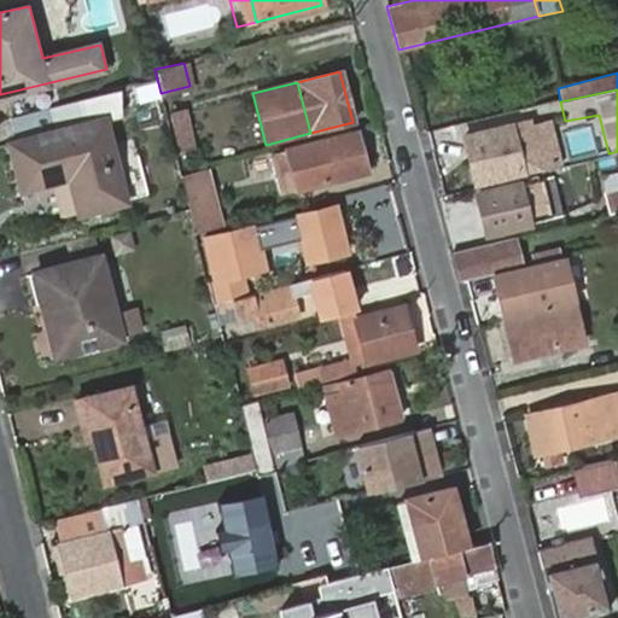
[(170,116),(176,138),(188,135),(184,112),(170,116)]
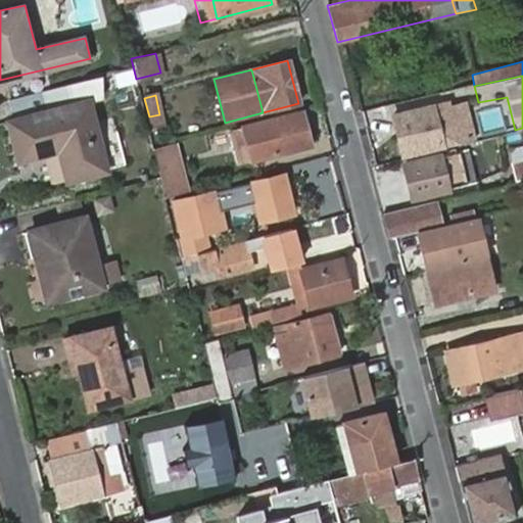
[(9,123),(20,160),(59,151),(66,180),(106,170),(89,101),(9,123)]
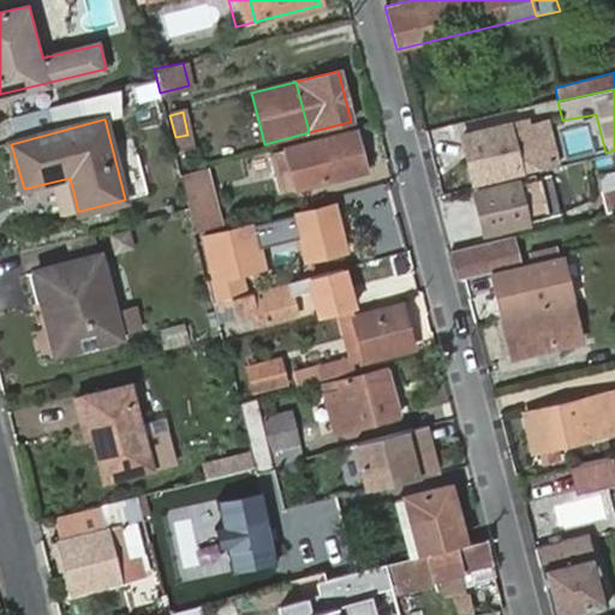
[(463,135),(473,180),(538,165),(526,119),(463,135)]
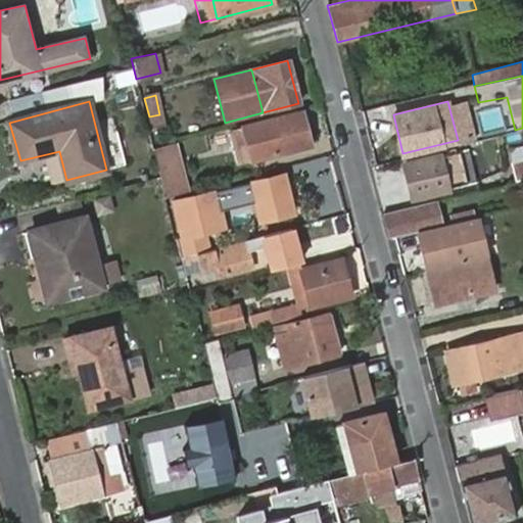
[(242,129),(251,160),(311,145),(301,112),(242,129)]
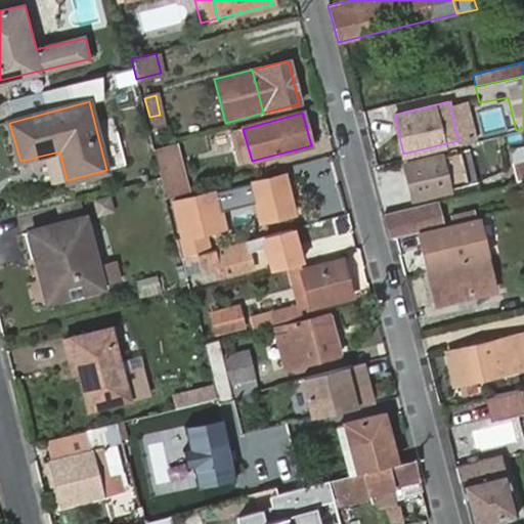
[(150,148),(158,178),(164,199),(191,191),(177,142),(150,148)]
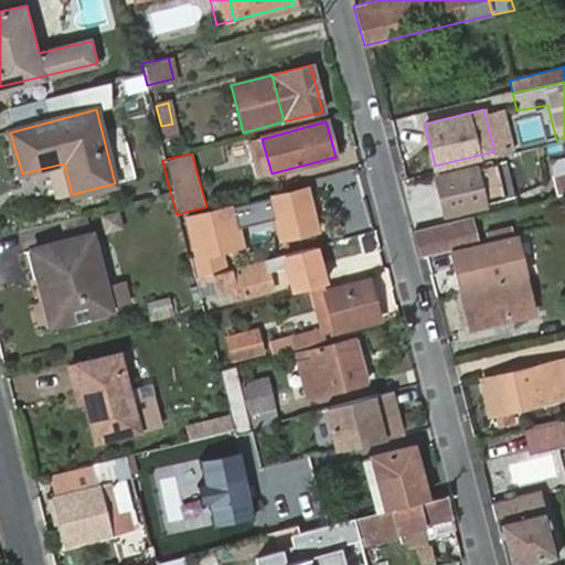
[(435,177),(444,214),(482,205),(481,202),(494,199),(488,166),(473,169),(472,167),(435,177)]
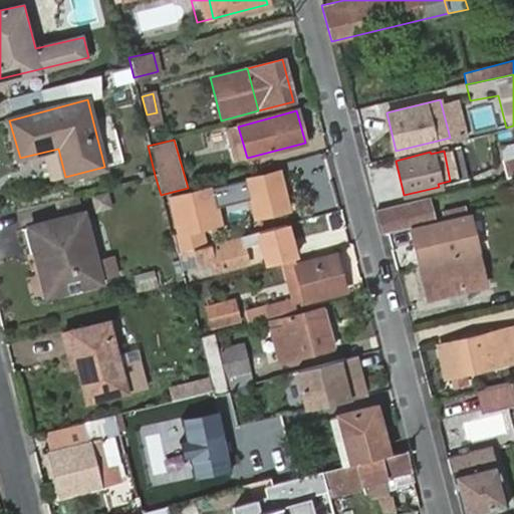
[(280,171),(209,189),(214,207),(250,198),(256,219),(290,210),(280,171)]
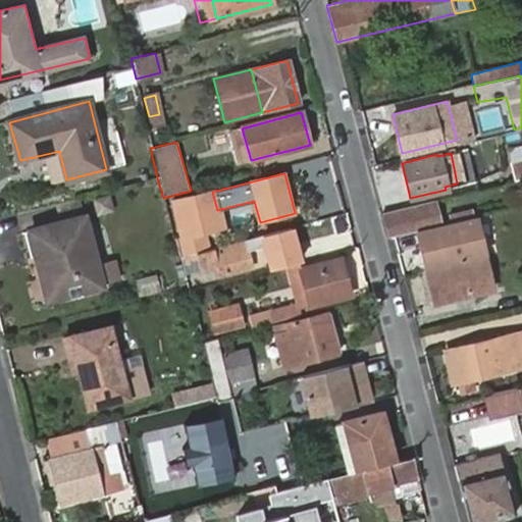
[(203,232),(221,228),(217,210),(212,192),(194,196),(203,232)]
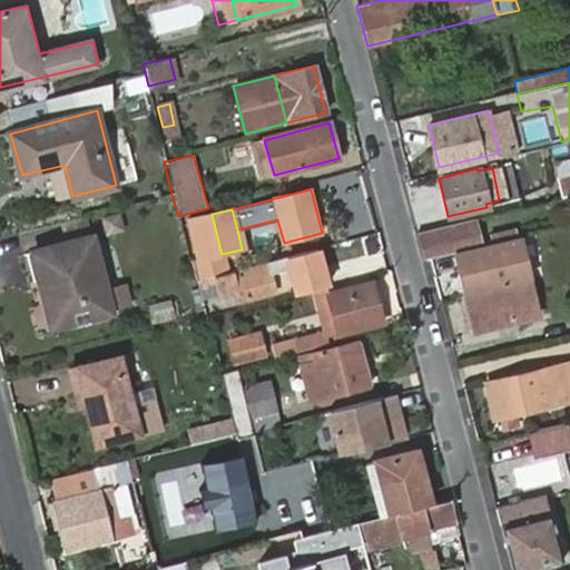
[(185,219),(195,278),(224,272),(222,254),(212,214),(185,219)]
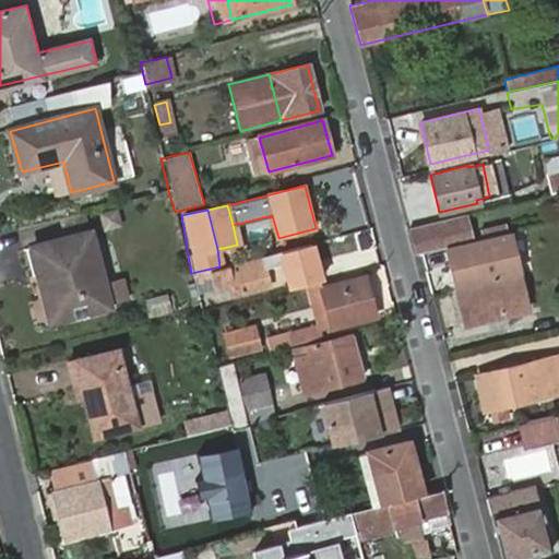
[(411,227),(417,252),(447,246),(472,240),(465,214),(411,227)]
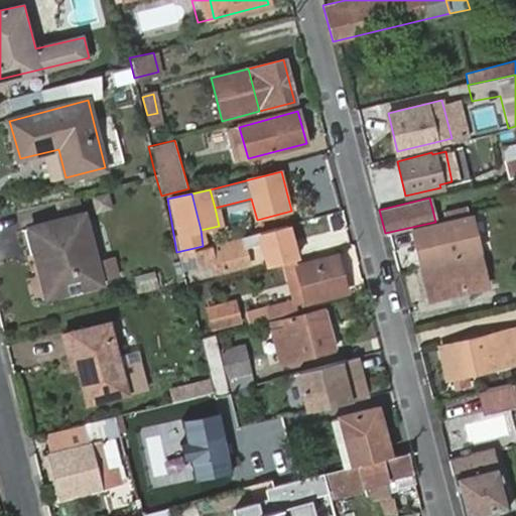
[(445,219),(470,214),(468,207),(444,213),(445,219)]
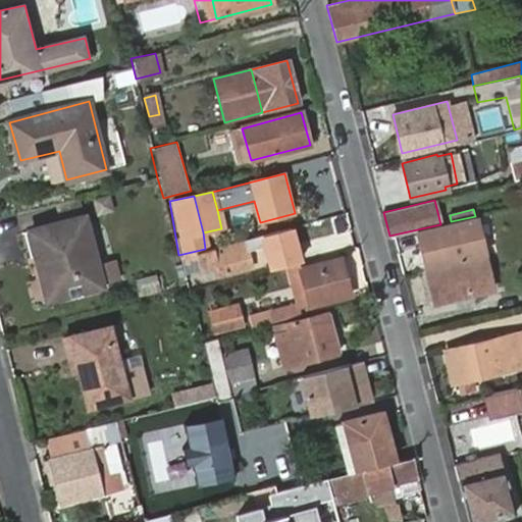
[(440,224),(417,229),(425,269),(427,269),(450,263),(484,255),(475,216),(451,221),(440,224)]
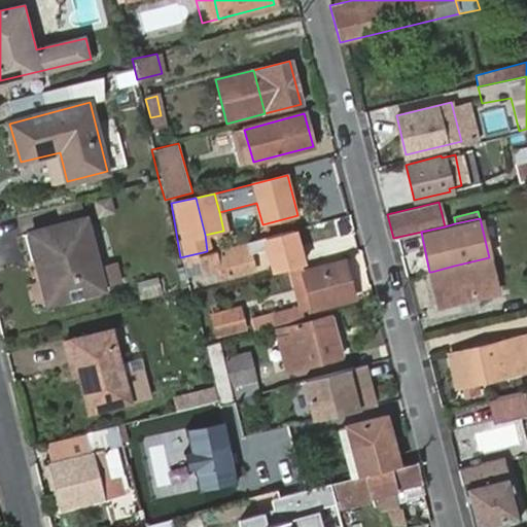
[(46,257),(58,302),(105,290),(105,288),(123,284),(118,267),(101,271),(89,220),(33,232),(39,259),(46,257)]
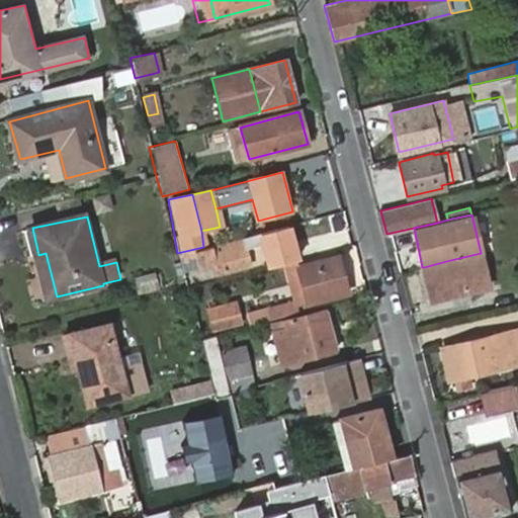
[(296,255),(290,228),(203,247),(177,253),(181,271),(216,264),(218,273),(296,255)]
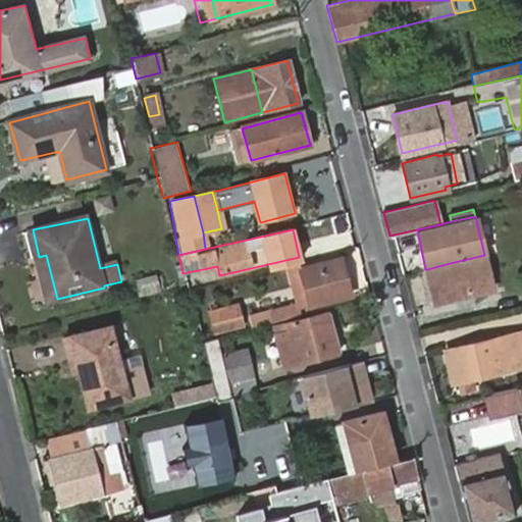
[(50,301),(57,299),(46,255),(39,257),(50,301)]
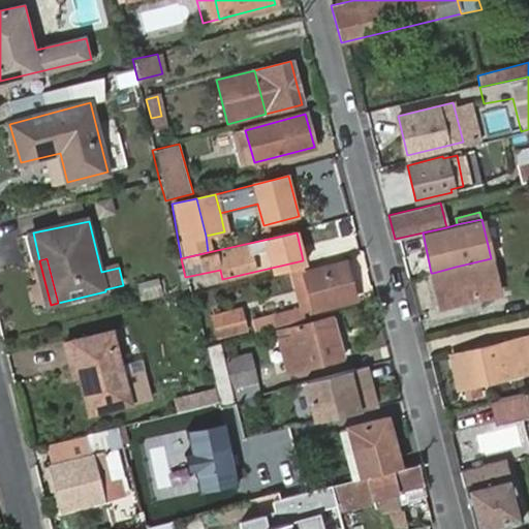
[(303,273),(301,267),(290,270),(293,280),(304,277),(312,311),(354,301),(344,263),(303,273)]
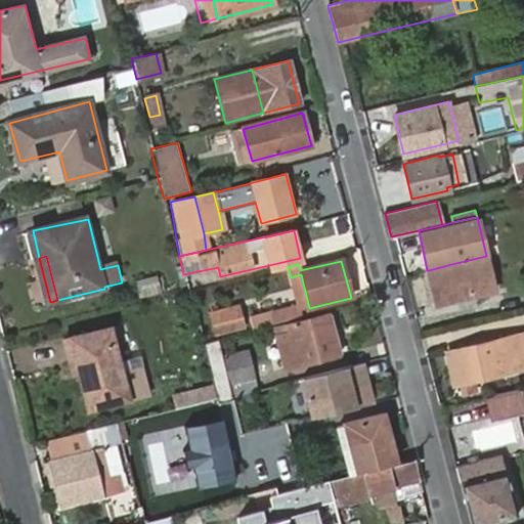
[(451,264),(429,270),(437,303),(494,287),(488,262),(468,267),(467,262),(451,266),(451,264)]
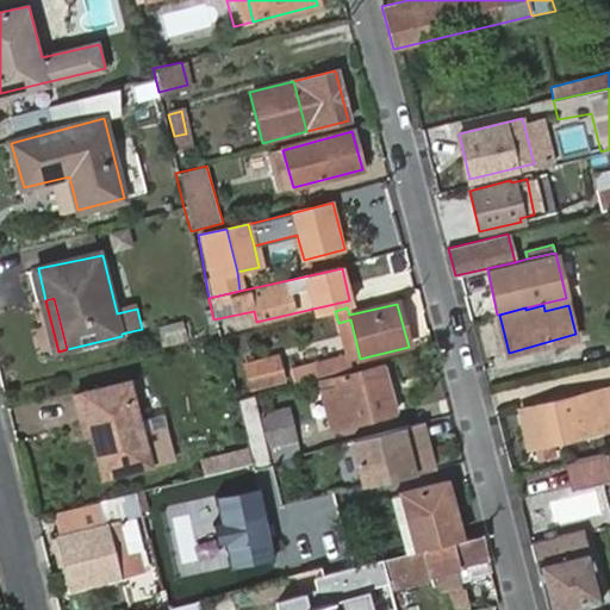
[(162,323),(166,343),(192,338),(188,319),(162,323)]
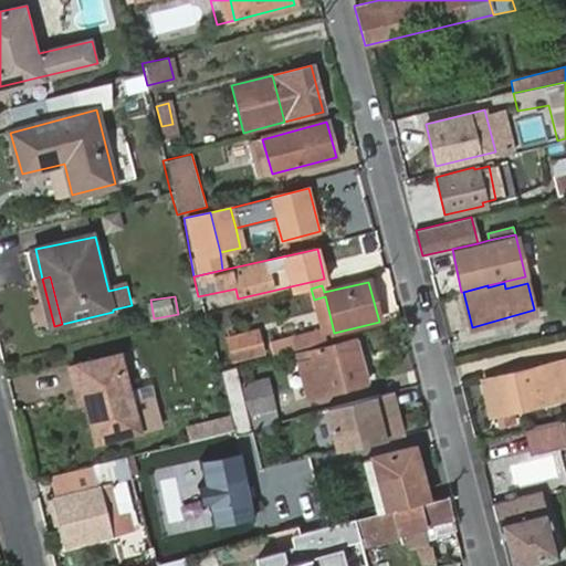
[(323,335),(334,333),(325,296),(314,300),(322,333),(323,335)]
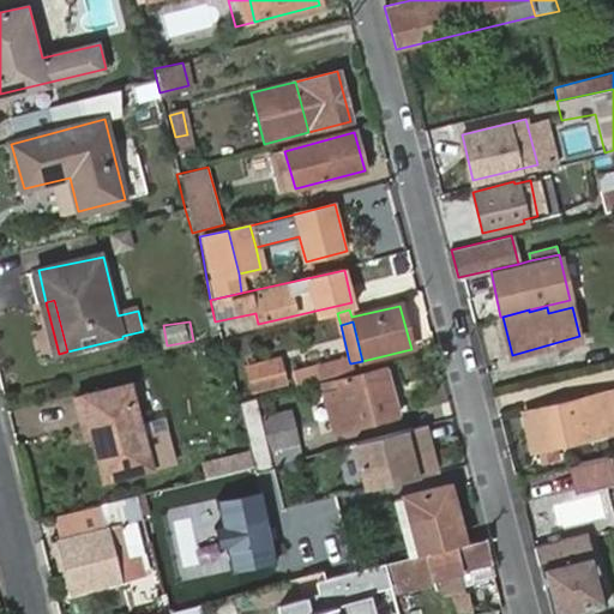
[(318,381),(353,373),(350,363),(349,361),(315,371),(318,381)]
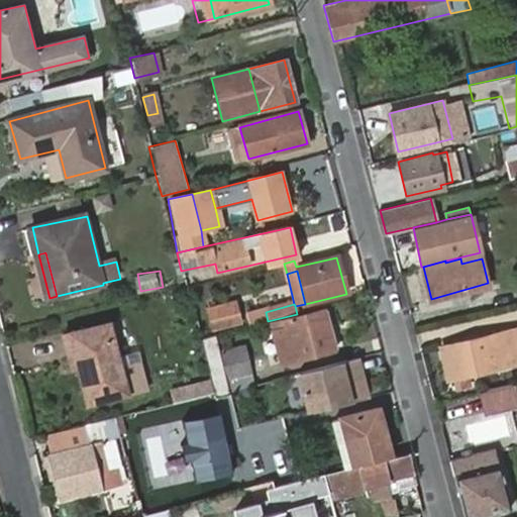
[(270,324),(280,357),(292,354),(294,359),(334,349),(323,310),(270,324)]
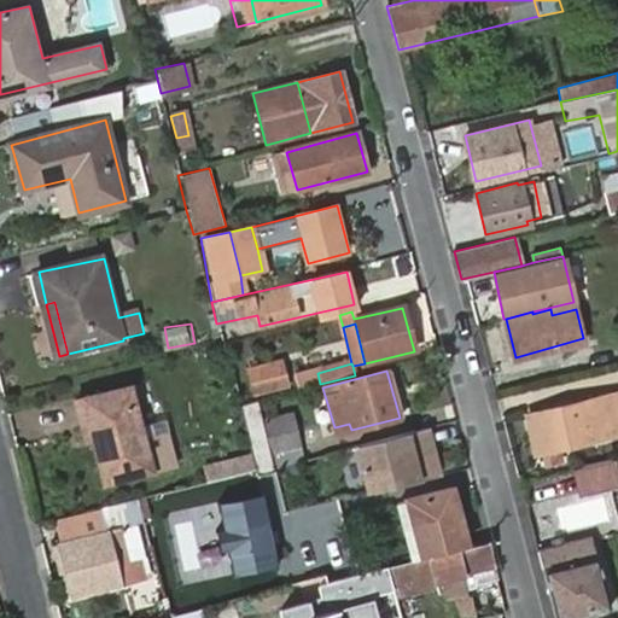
[(295,391),(320,384),(318,373),(292,378),(295,391)]
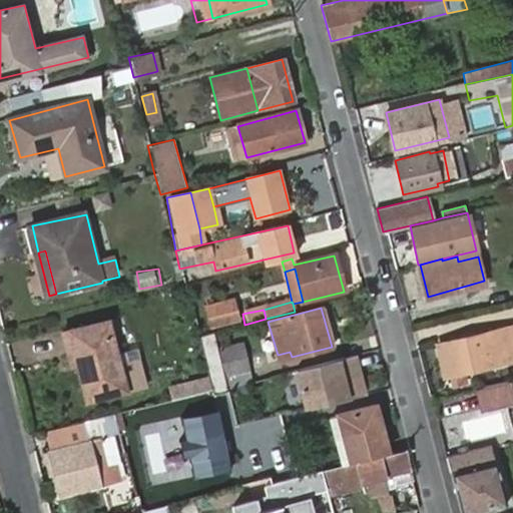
[(83,353),(70,355),(73,365),(78,364),(86,362),(87,366),(79,368),(83,384),(122,375),(109,321),(70,331),(75,349),(82,348),(83,353)]
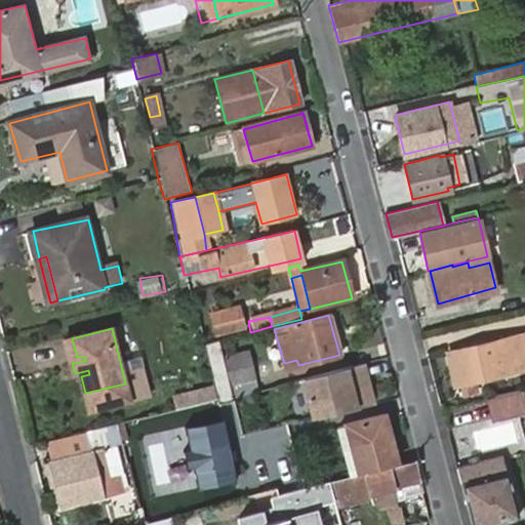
[(524,331),(447,352),(455,386),(524,366),(524,331)]
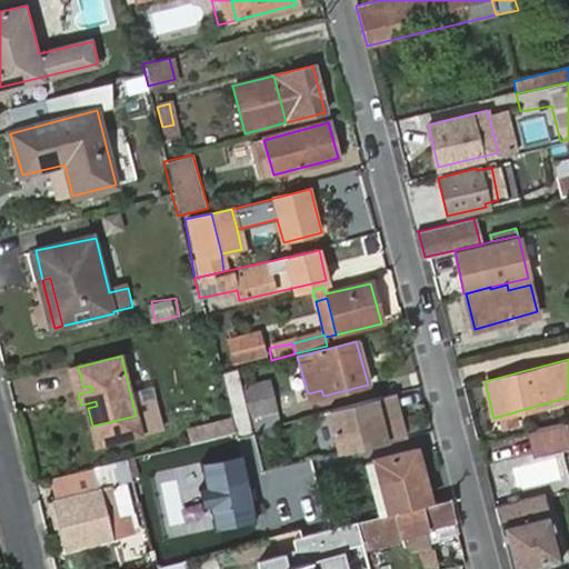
[(71,369),(78,393),(92,391),(91,386),(83,387),(78,367),(71,369)]
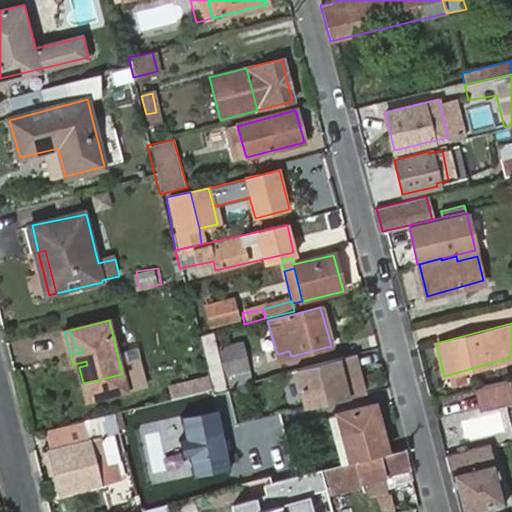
[(219,348),(225,376),(249,371),(242,343),(219,348)]
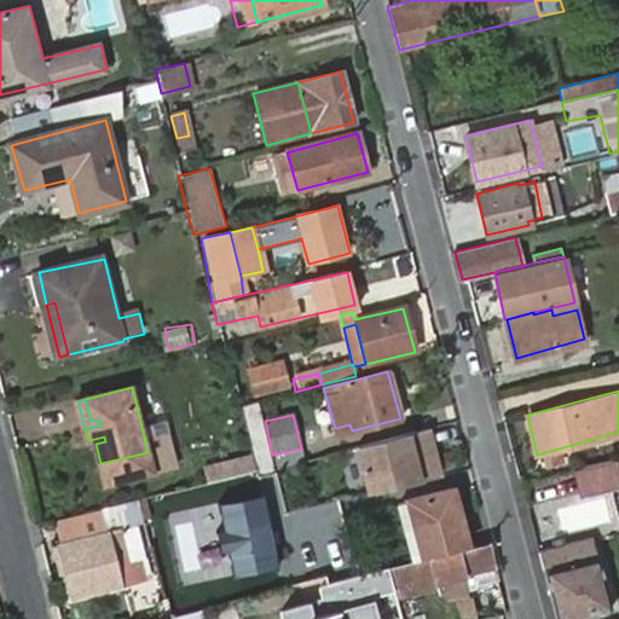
[(350,424),(335,428),(336,434),(352,431),(350,424)]
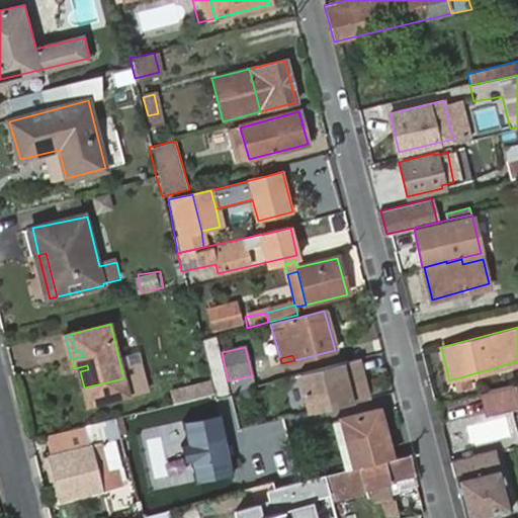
[(357,359),(299,373),(308,413),(364,400),(362,393),(366,392),(362,373),(360,373),(357,359)]
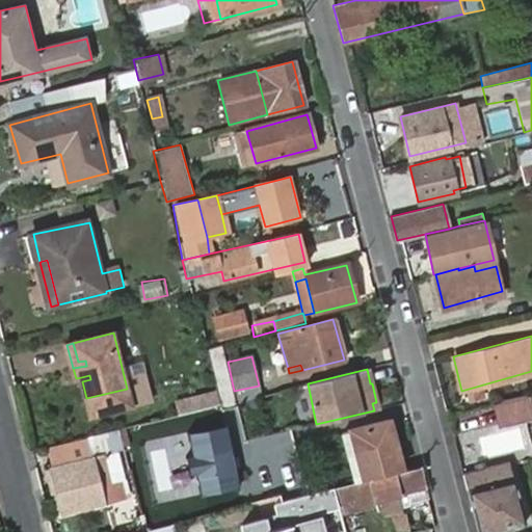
[(262,397),(259,386),(234,391),(237,403),(262,397)]
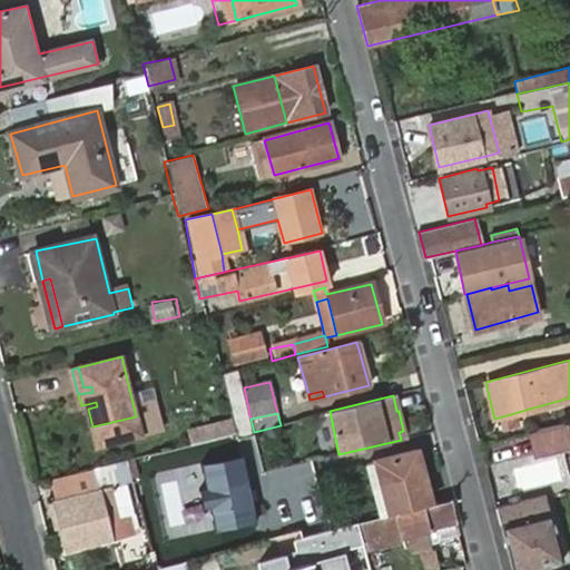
[(139,433),(136,416),(92,426),(96,443),(139,433)]
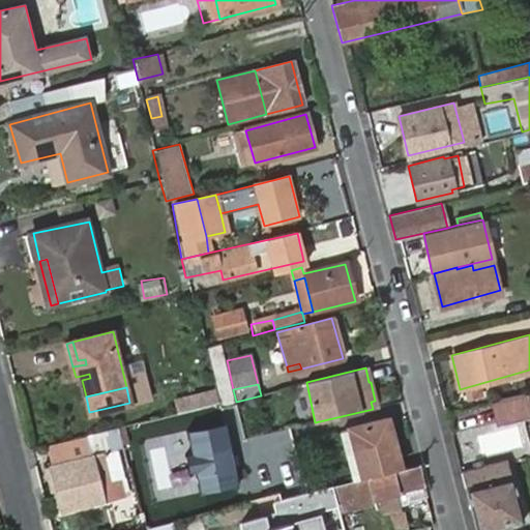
[(213,392),(173,401),(175,413),(216,405),(213,392)]
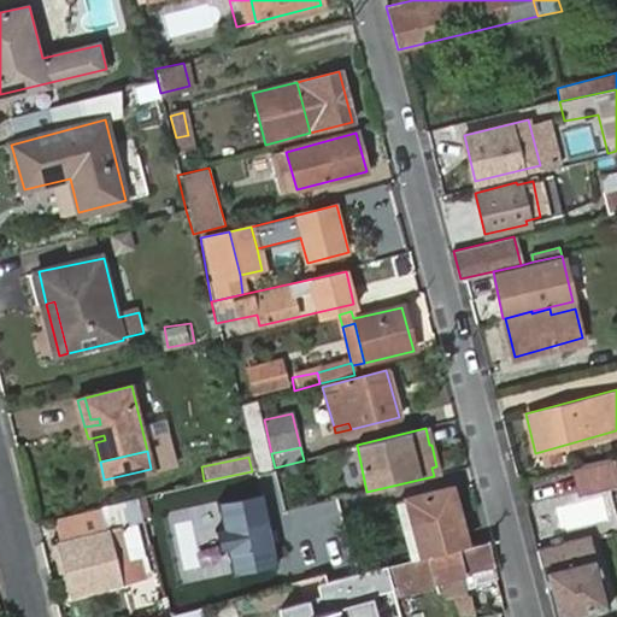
[(616,475),(612,459),(582,466),(588,489),(611,485),(616,482),(616,475)]
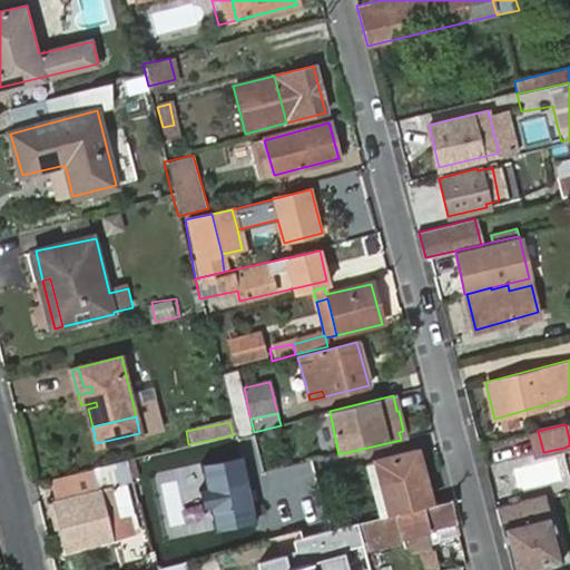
[(266,454),(285,449),(279,428),(259,432),(266,454)]
